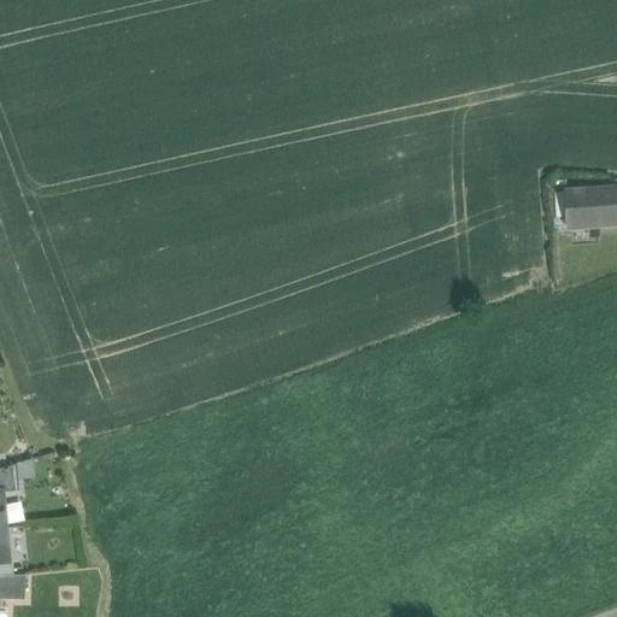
[(616,187),(565,193),(566,229),(616,224),(616,187)]
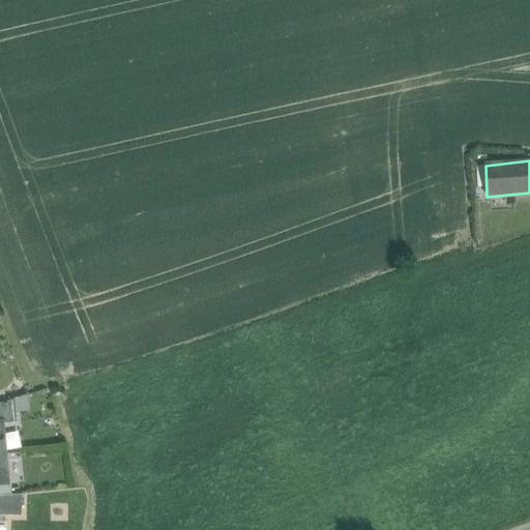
[(15,400),(0,404),(0,423),(1,423),(1,424),(17,422),(15,400)]
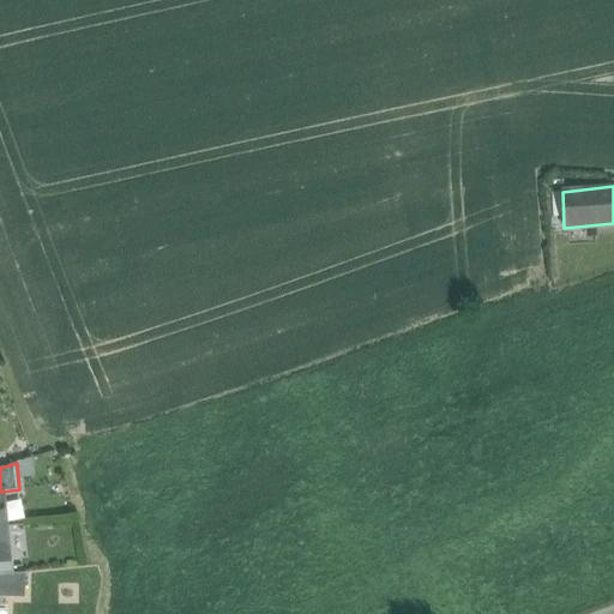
[(12,560),(0,560),(0,575),(13,573),(12,560)]
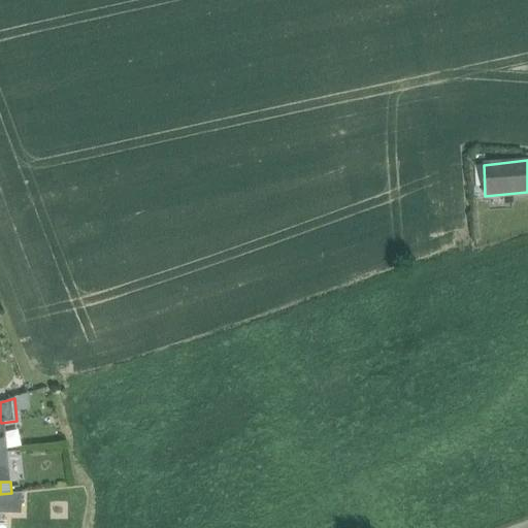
[(81,490),(69,493),(72,506),(86,503),(81,490)]
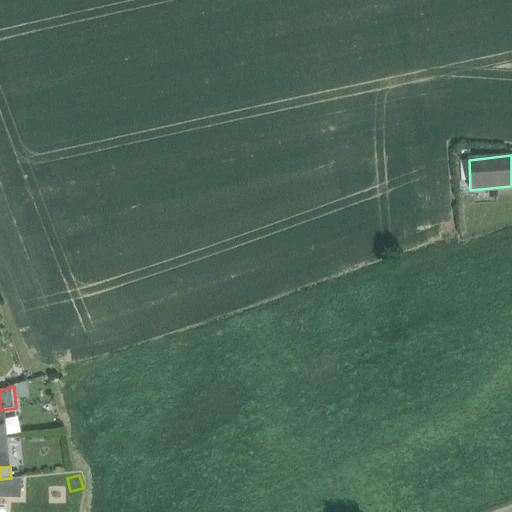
[(0,479),(0,498),(20,499),(21,478),(0,479)]
